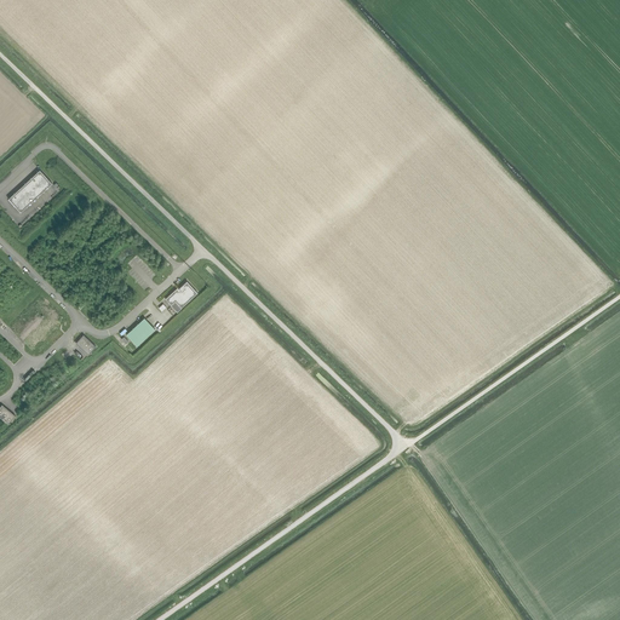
[(52,184),(40,171),(9,199),(21,212),(52,184)]
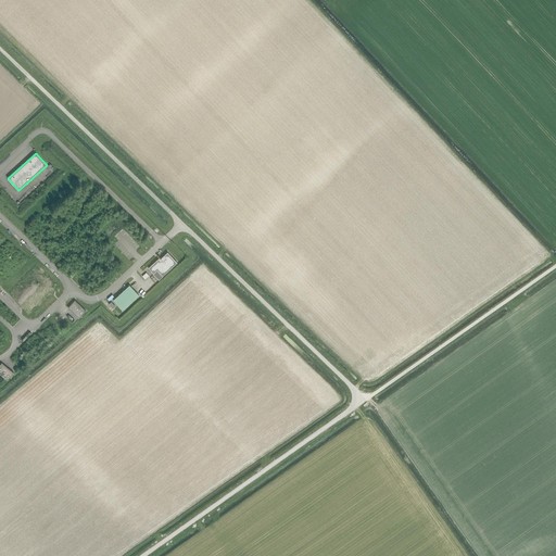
[(152,265),(148,268),(153,274),(159,280),(162,277),(177,263),(167,252),(160,260),(153,266),(152,265)]
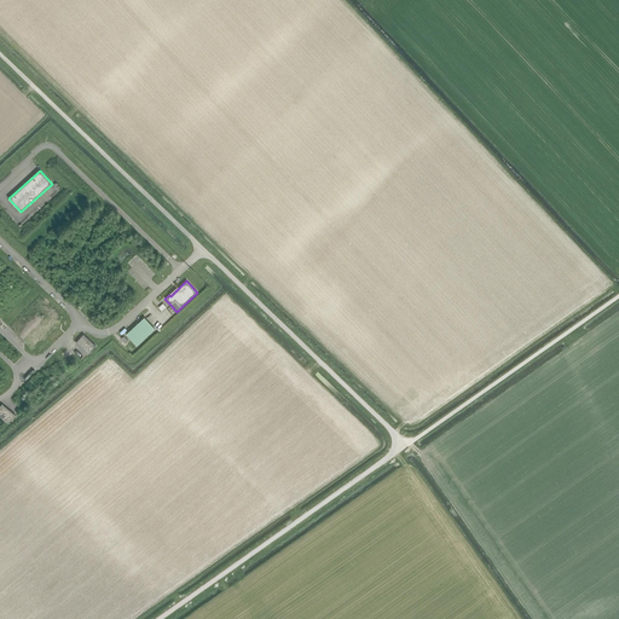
[(39,298),(10,328),(25,342),(32,350),(62,319),(39,298)]
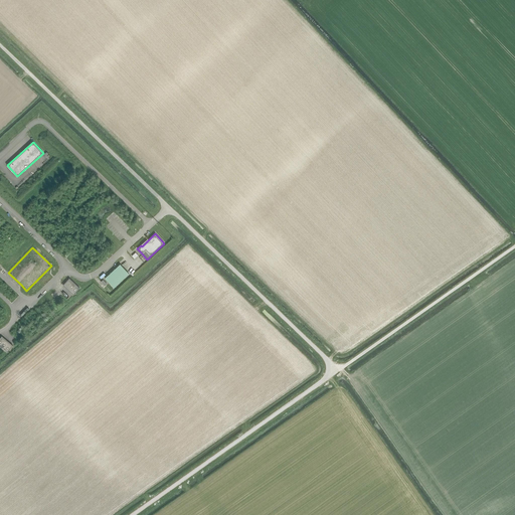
[(120,265),(109,275),(105,278),(114,288),(129,274),(120,265)]
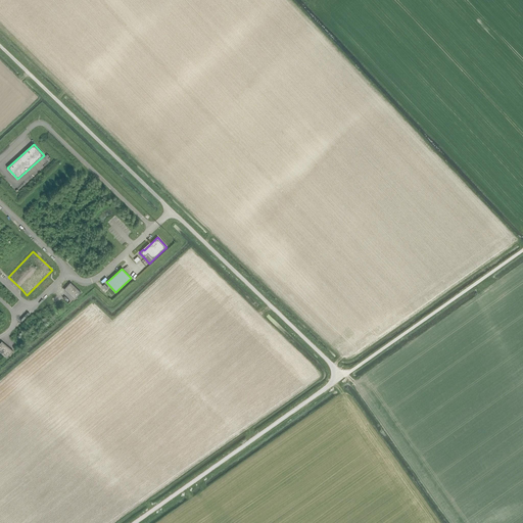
[(63,290),(75,299),(81,292),(70,283),(63,290)]
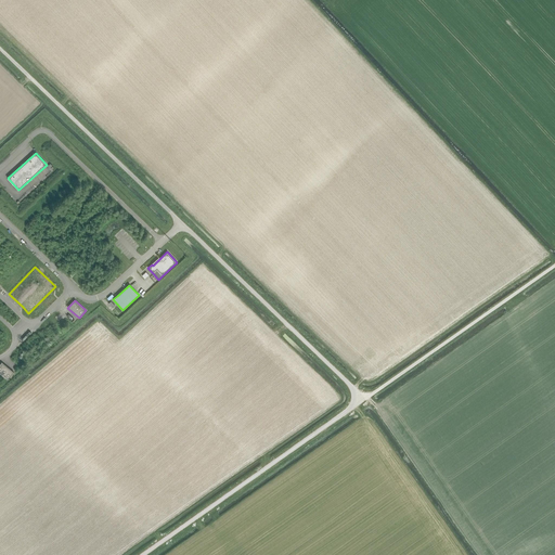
[(14,372),(13,372),(2,362),(0,364),(0,374),(8,381),(14,372)]
